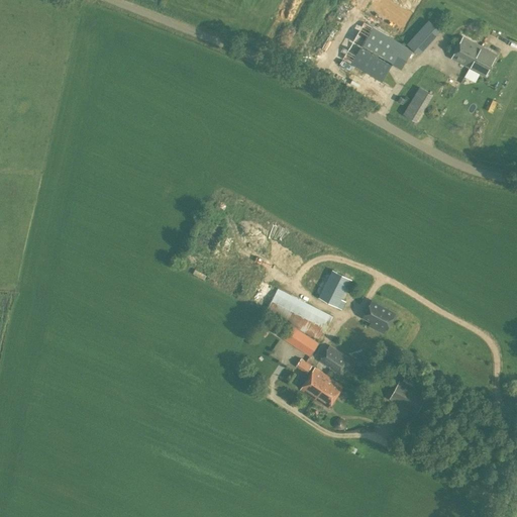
[(415,0),(354,0),(351,5),(404,35),(422,4),(415,0)]
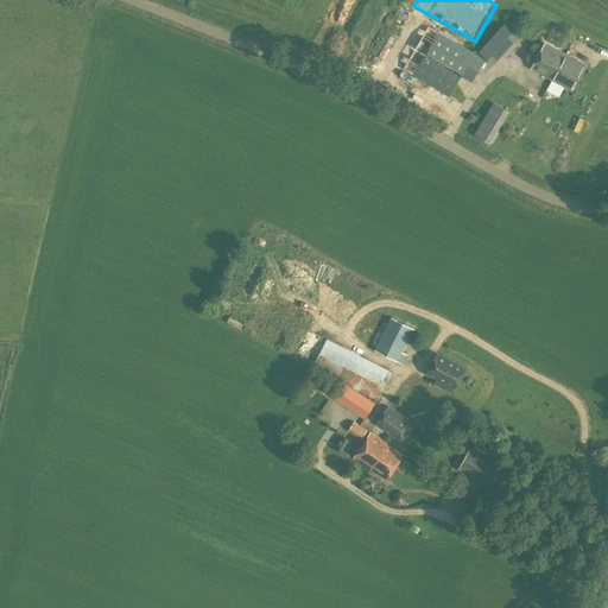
[(477,52),(486,58),(493,65),(518,37),(504,23),(488,40),(477,52)]
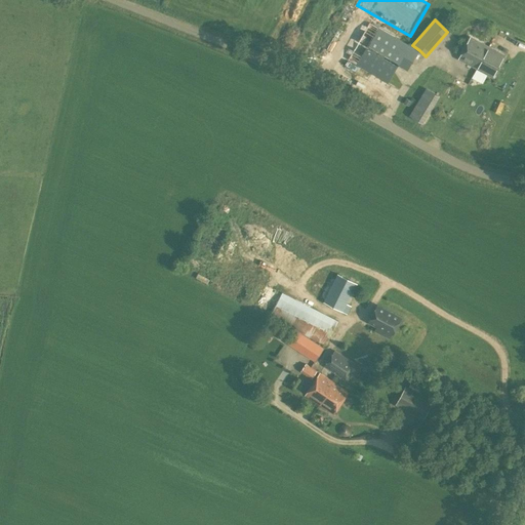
[(388,83),(398,66),(407,71),(418,50),(369,22),(348,59),(388,83)]
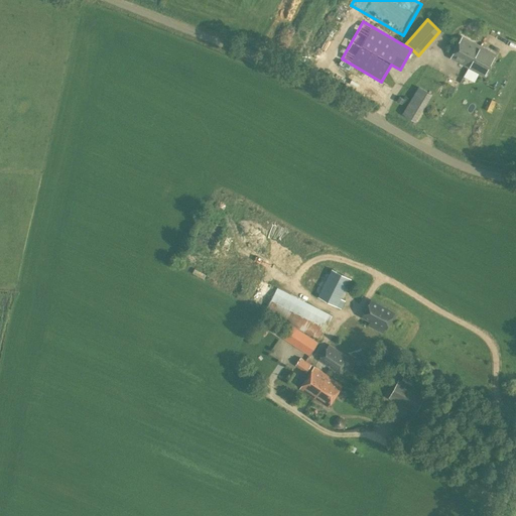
[(463,37),(452,57),(485,76),(496,54),(463,37)]
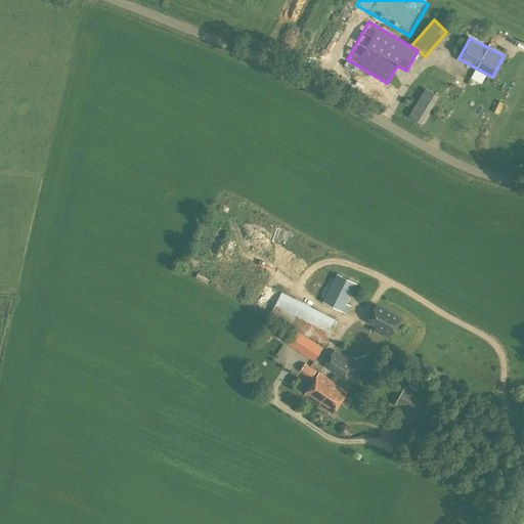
[(419,100),(409,115),(422,123),(431,108),(419,100)]
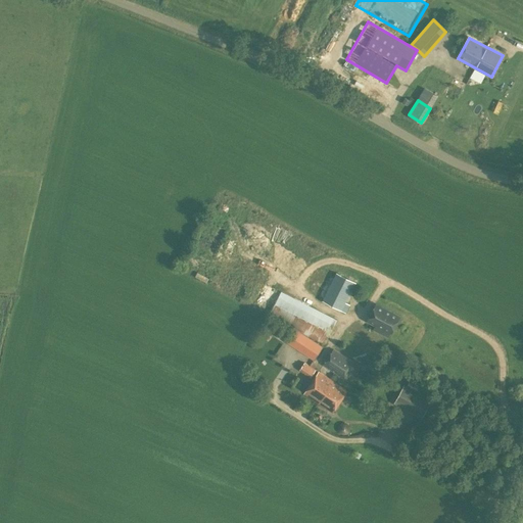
[(349,303),(346,302),(354,286),(245,231),(233,255),(342,312),(345,313),(349,303)]
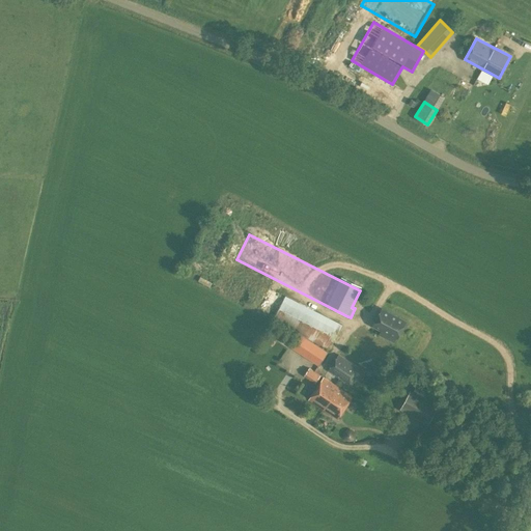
[(329,350),(342,325),(231,268),(218,294),(329,350)]
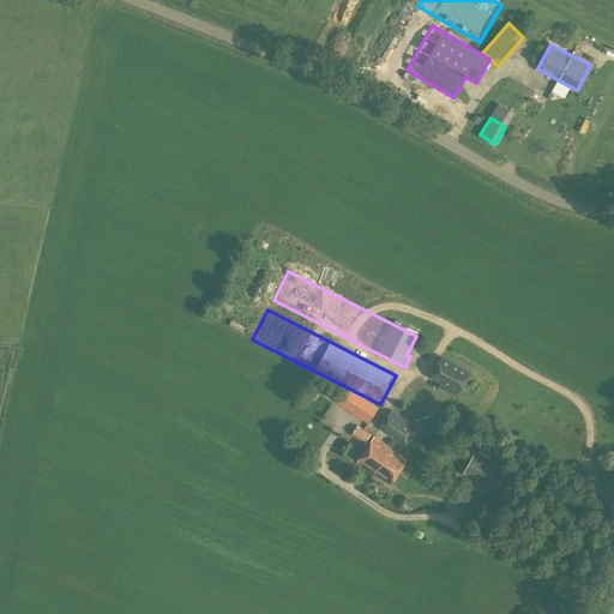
[(229,325),(242,332),(245,326),(232,319),(229,325)]
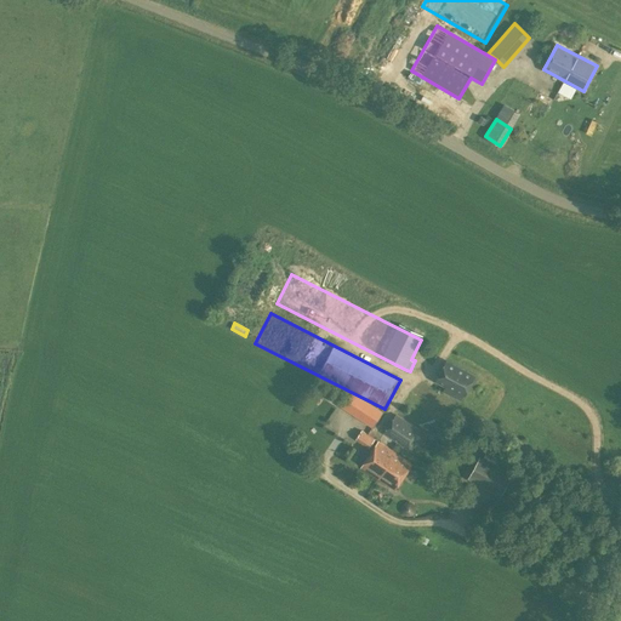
[(445,387),(443,392),(461,400),(462,397),(463,397),(474,376),(446,360),(436,382),(445,387)]
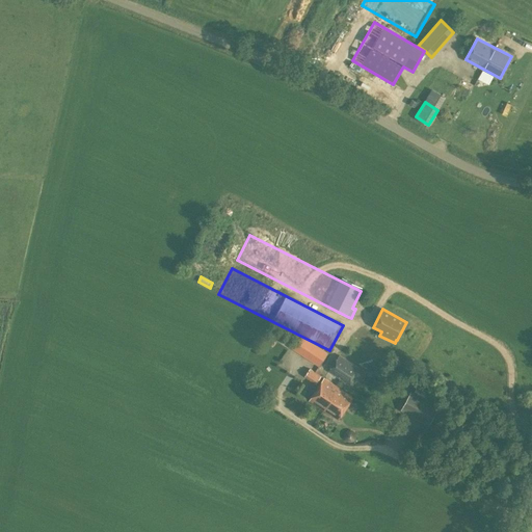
[(300,353),(314,363),(323,350),(309,341),(300,353)]
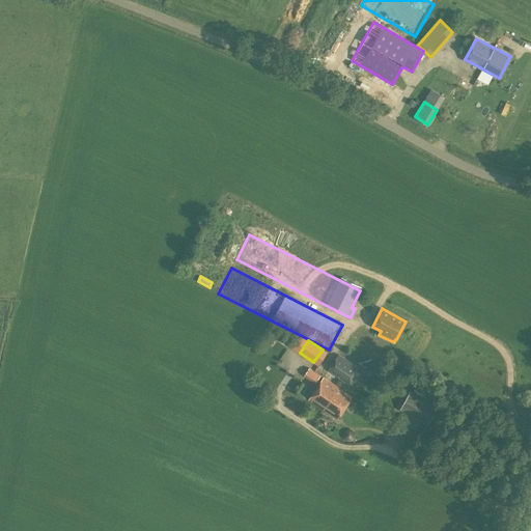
[(329,370),(324,378),(335,385),(340,379),(347,383),(357,367),(338,356),(329,370)]
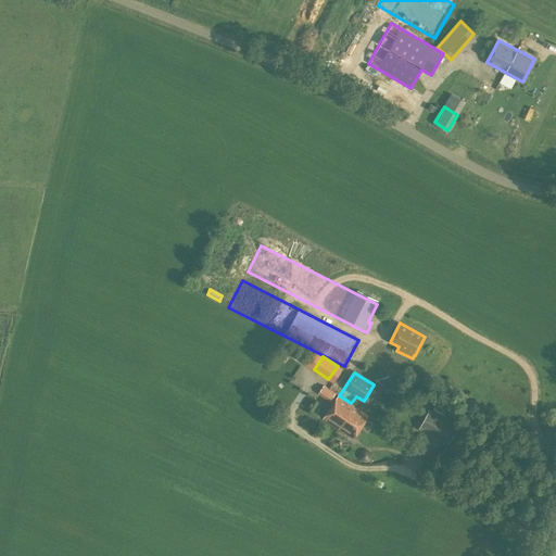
[(331,400),(335,389),(323,384),(318,394),(331,400)]
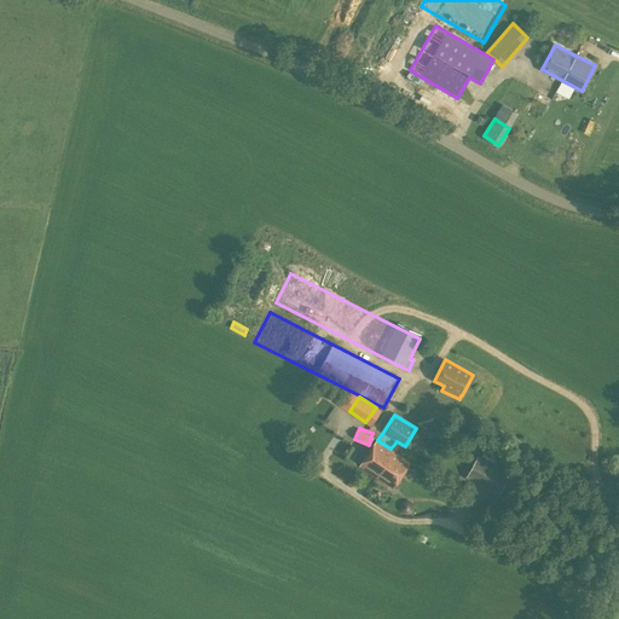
[(410,462),(391,449),(377,440),(360,466),(394,487),(410,462)]
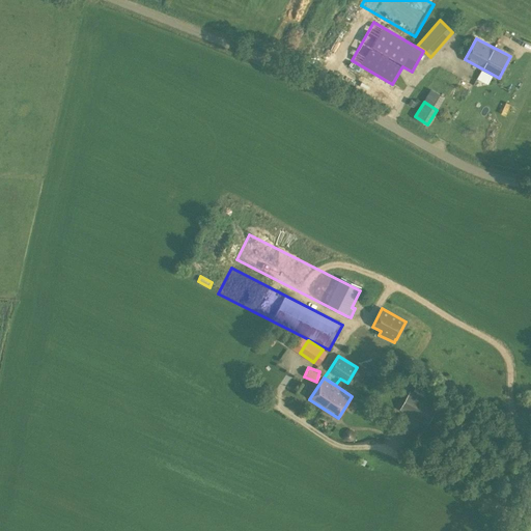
[(438,406),(409,390),(399,409),(427,424),(438,406)]
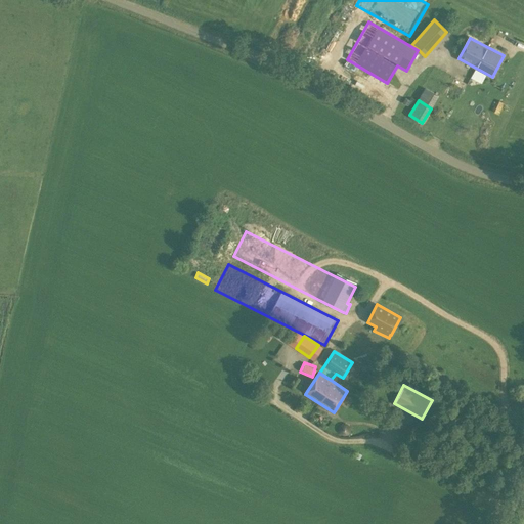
All buildings are outlined.
